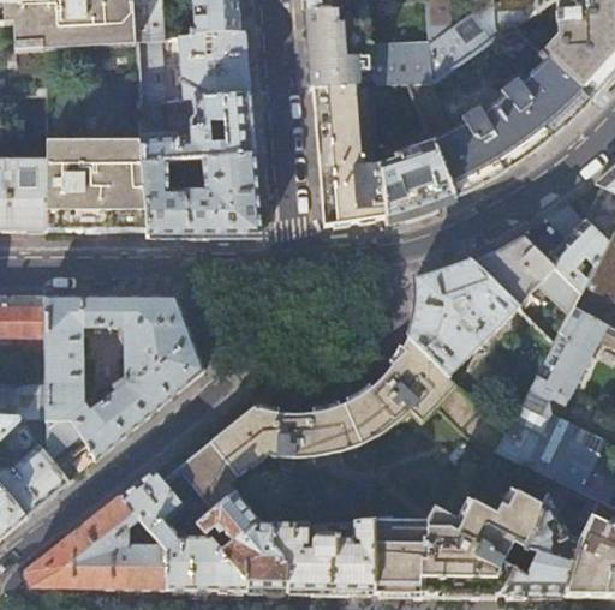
[(138,42),(138,37),(136,37),(132,0),(0,0),(0,94),(48,94),(48,141),(47,159),(47,223),(147,223),(144,161),(143,135),(141,100),(143,100),(138,42)]
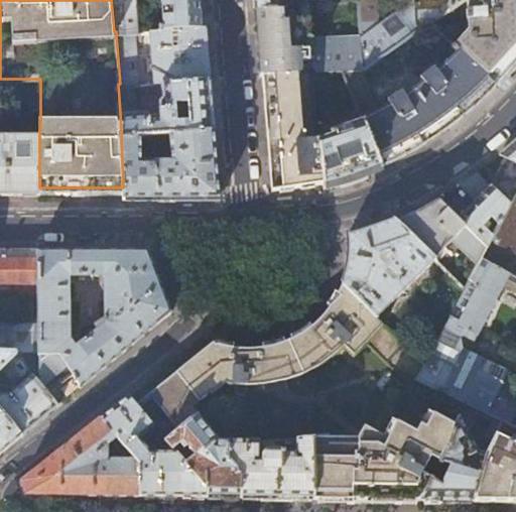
[(111,0),(114,31),(116,31),(139,30),(136,0),(111,0)]
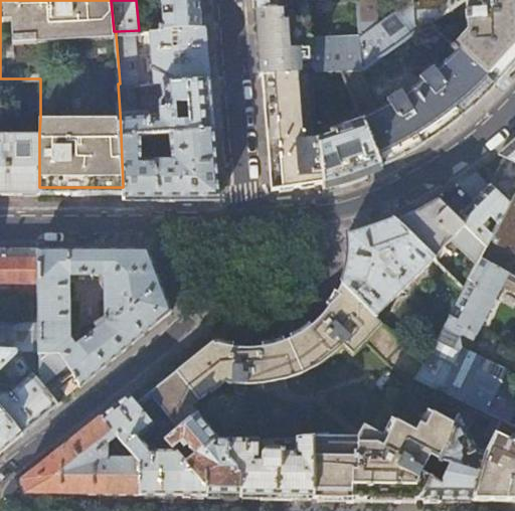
[(136,0),(139,30),(142,29),(151,29),(201,25),(198,0),(136,0)]
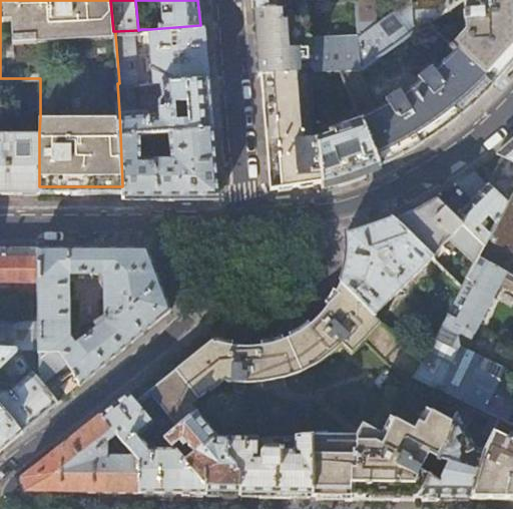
[(357,0),(360,51),(361,65),(414,27),(412,5),(411,0),(404,0),(375,21),(373,0),(357,0)]
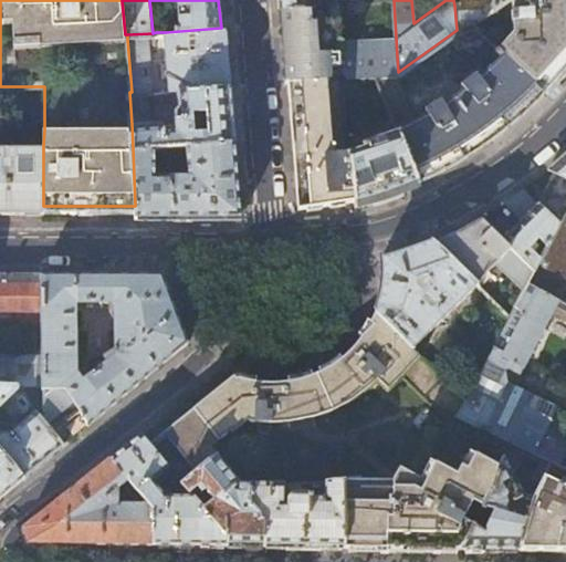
[(490,0),(483,4),(454,6),(457,30),(471,20),(472,21),(506,0),(490,0)]
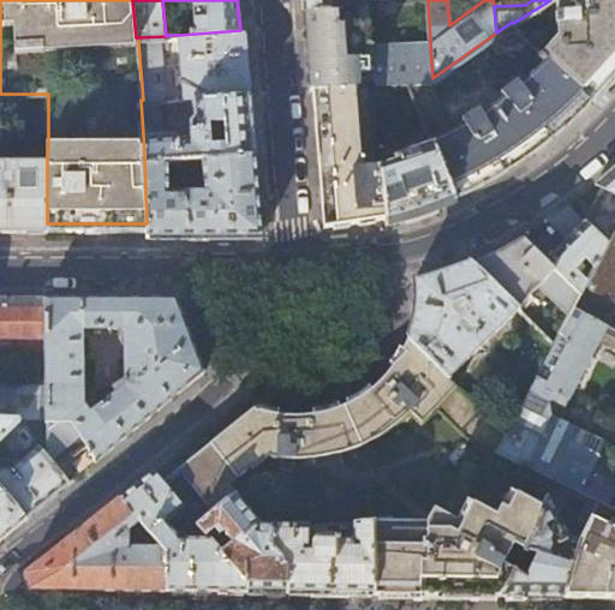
[(556,0),(557,6),(556,6),(556,19),(559,19),(560,31),(542,51),(548,57),(584,91),(608,64),(605,61),(614,52),(611,6),(614,5),(614,0),(556,0)]
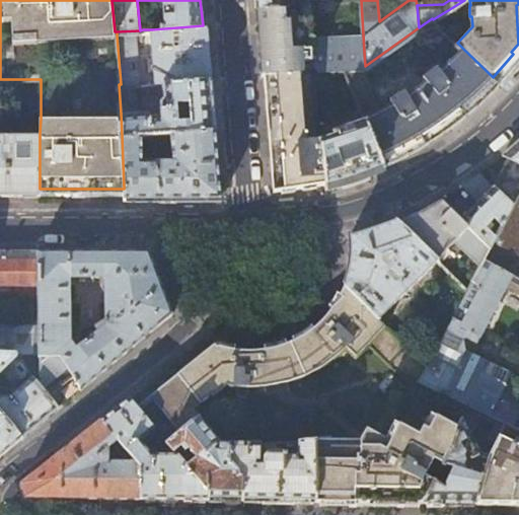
[(312,49),(310,3),(303,3),(303,14),(286,14),(285,4),(281,5),(256,7),(262,72),(267,71),(299,69),(303,69),(313,69),(313,55),(312,49)]
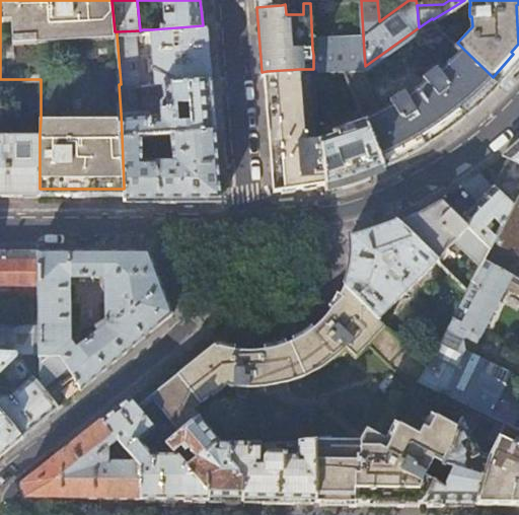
[(203,25),(152,29),(154,55),(148,55),(149,70),(155,70),(156,82),(163,81),(212,78),(208,25),(203,25)]
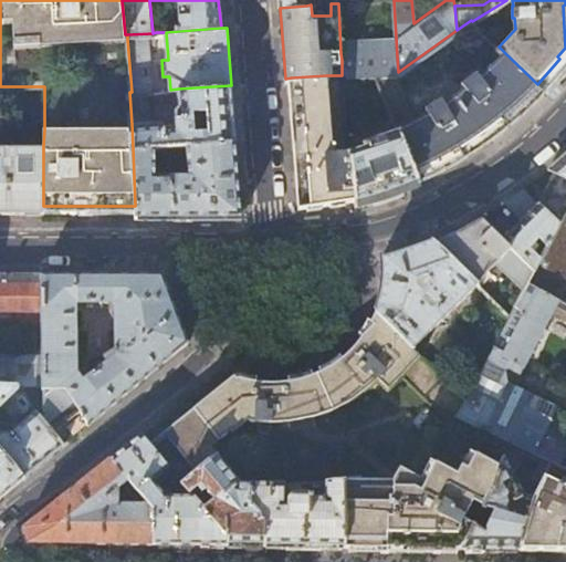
[(156,32),(153,33),(127,34),(127,39),(132,92),(153,91),(149,42),(156,41),(156,32)]
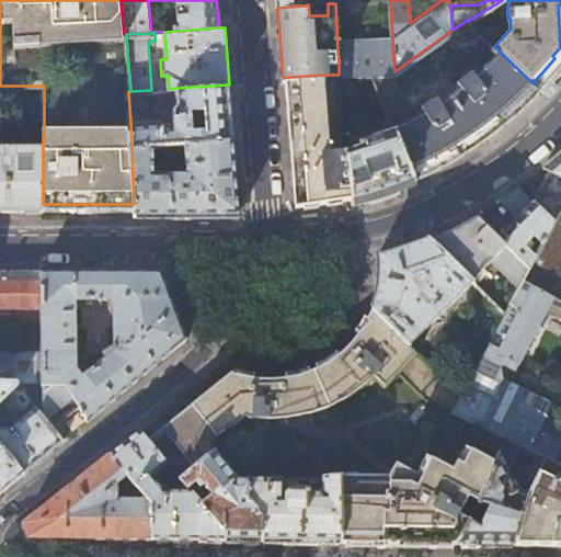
[(412,116),(395,71),(373,72),(389,114),(413,175),(434,167),(439,163),(454,157),(473,144),(493,128),(517,108),(538,89),(533,83),(500,52),(477,72),(473,69),(458,80),(461,84),(439,99),(437,94),(421,105),(423,110),(412,116)]
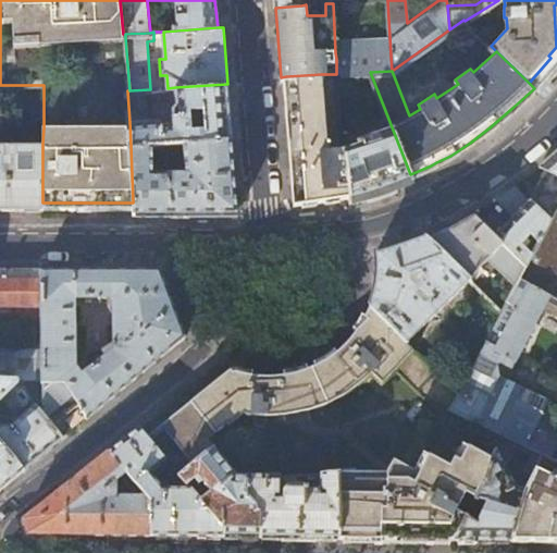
[(370,72),(392,71),(391,56),(336,59),(336,74),(370,72)]
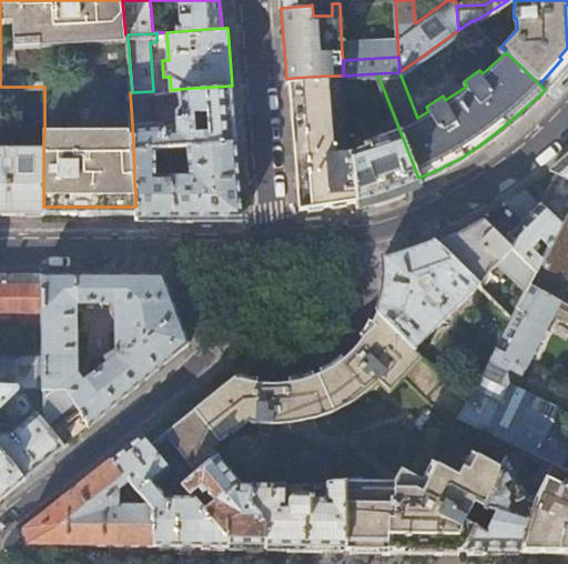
[(335,140),(327,76),(292,78),(301,188),(322,204),(356,197),(352,149),(340,151),(337,139),(335,140)]
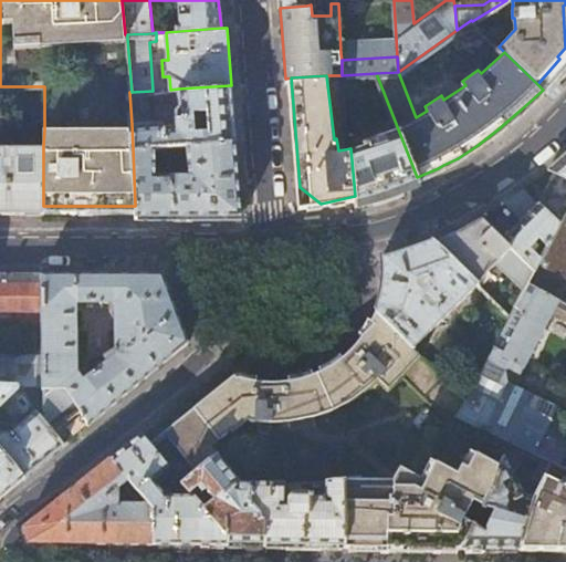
[(133,148),(155,147),(188,144),(236,141),(231,85),(178,89),(180,104),(176,111),(177,125),(165,126),(161,122),(132,124),(133,148)]
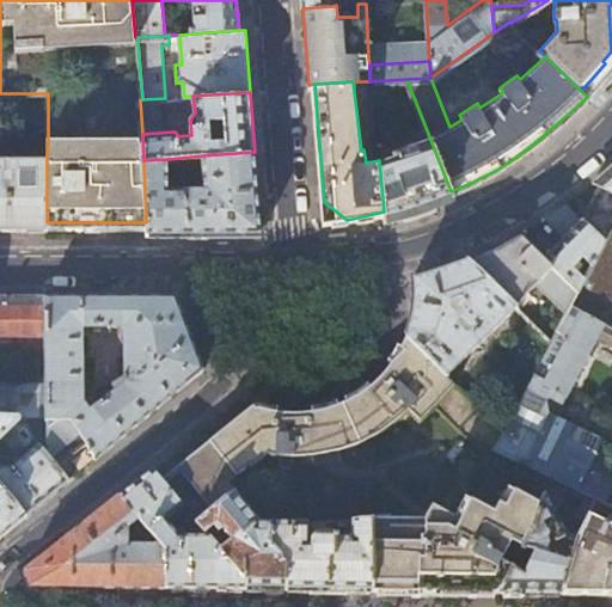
[(393,155),(379,160),(384,212),(385,220),(391,219),(399,216),(429,207),(453,197),(451,191),(424,124),(418,127),(424,140),(395,149),(395,152),(393,153),(393,155)]
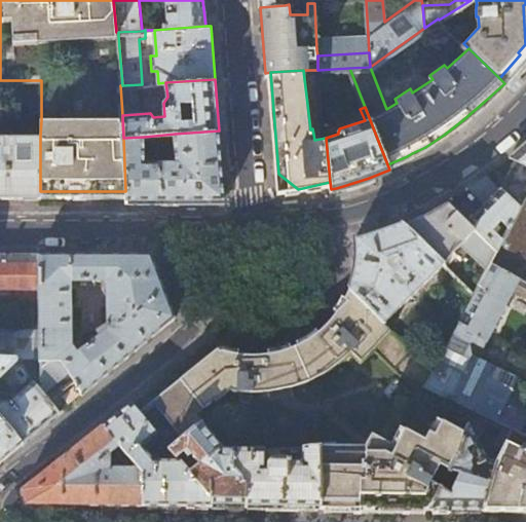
[(219,131),(175,134),(177,162),(144,163),(144,137),(123,138),(125,191),(126,200),(224,200),(219,131)]
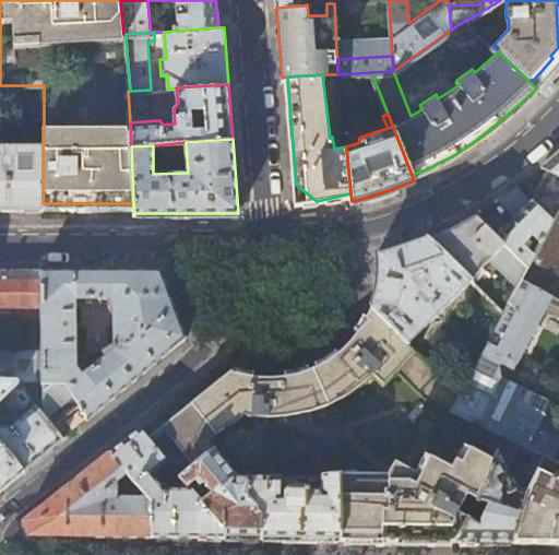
[(43,144),(0,144),(0,209),(43,209),(43,203),(43,144)]
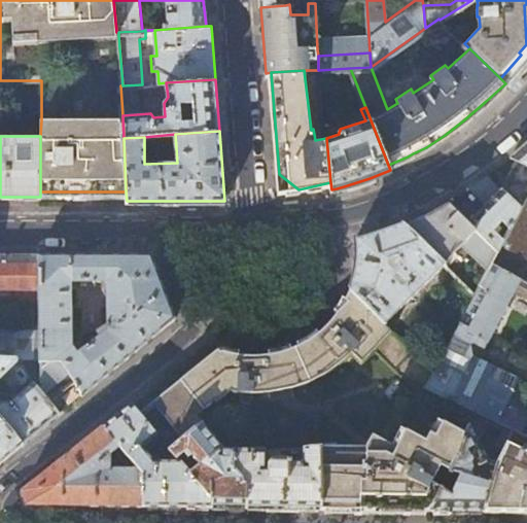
[(518,157),(502,184),(521,203),(526,190),(526,141),(520,148),(511,155),(518,157)]
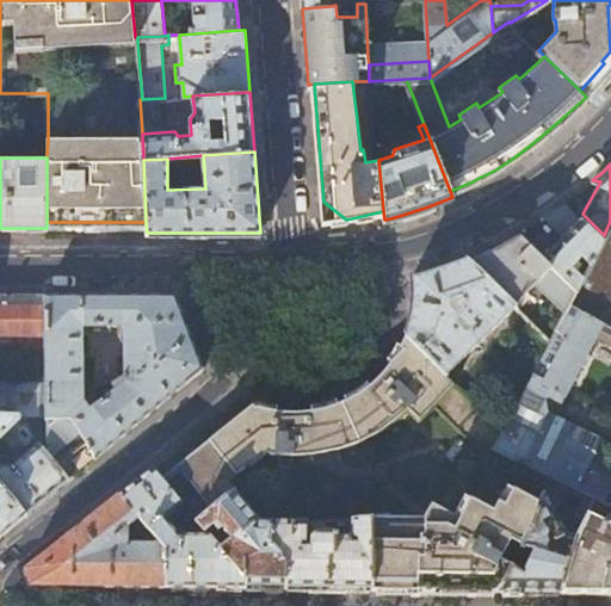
[(544,254),(578,285),(585,272),(604,235),(582,214),(566,199),(544,214),(563,235),(544,254)]
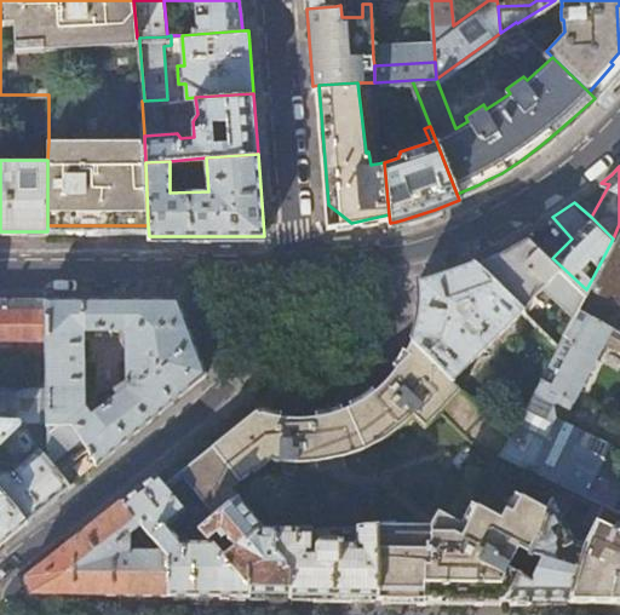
[(619,224),(613,239),(593,276),(586,289),(579,305),(612,323),(619,305),(619,224)]
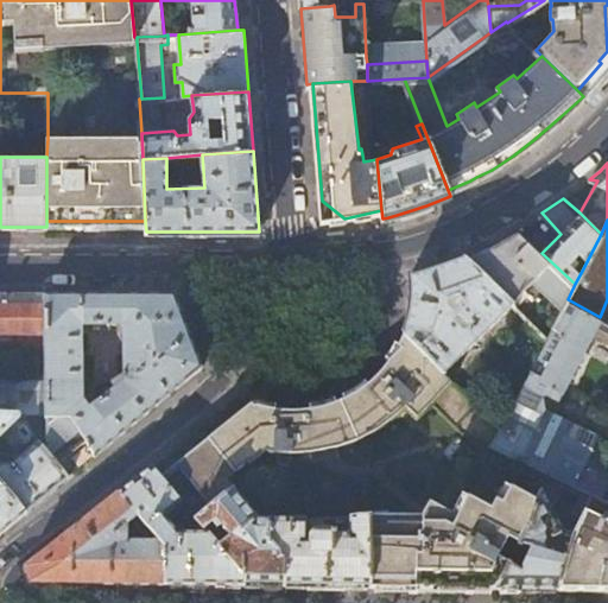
[(491,249),(469,259),(512,299),(550,334),(568,299),(575,284),(542,253),(521,234),(498,247),(491,249)]
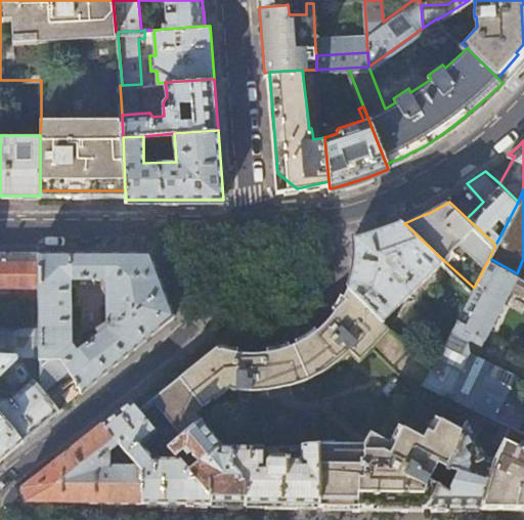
[(400,219),(358,233),(353,234),(353,265),(347,286),(383,318),(441,258),(404,223),(400,219)]
